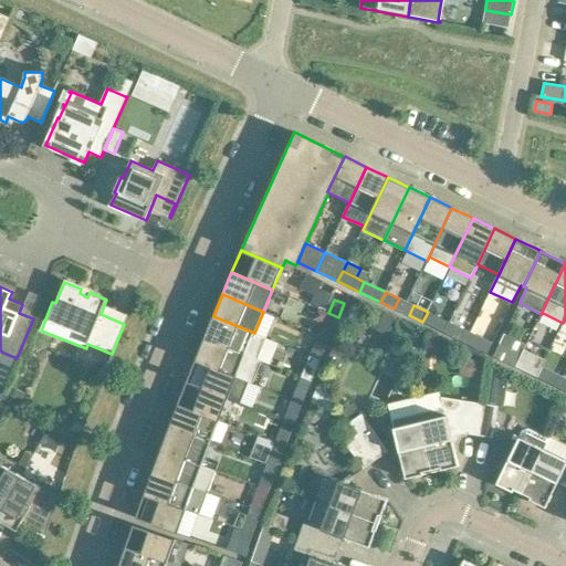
[(375,308),(369,322),(387,331),(394,316),(375,308)]
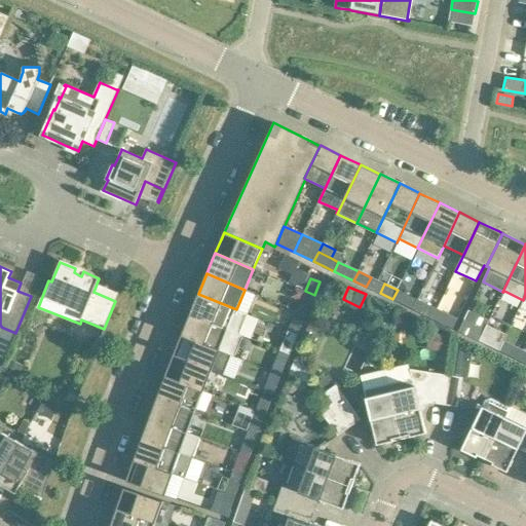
[(398,290),(392,299),(413,309),(417,299),(398,290)]
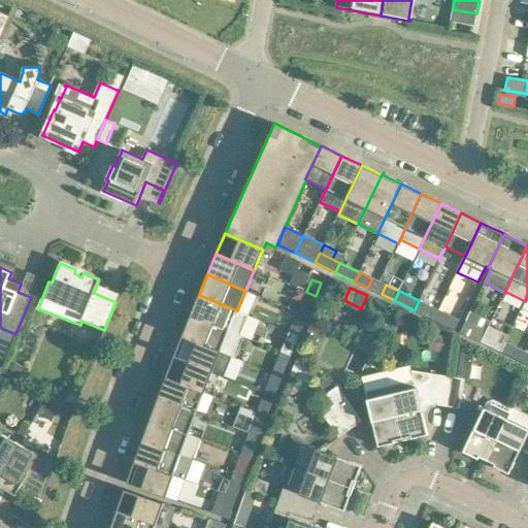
[(306,292),(298,311),(307,316),(316,296),(306,292)]
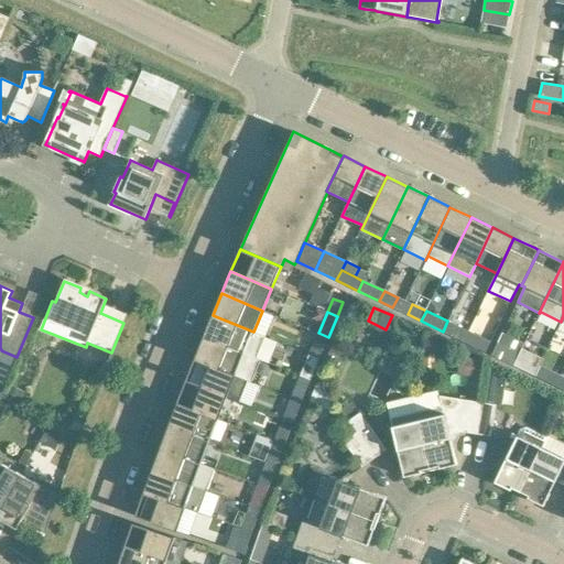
[(209,323),(203,337),(256,359),(266,337),(253,332),(213,315),(212,316),(209,323)]
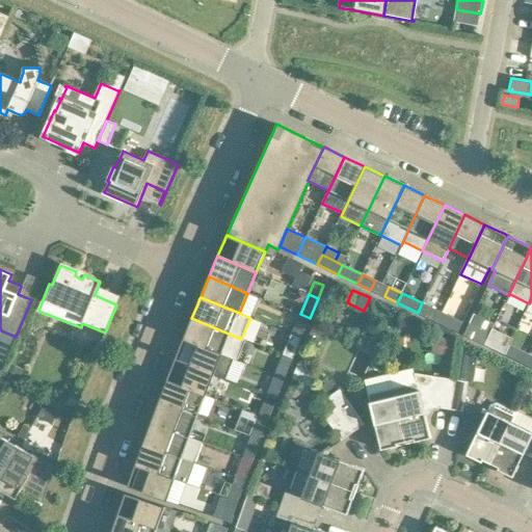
[(429,307),(425,316),(437,322),(442,313),(429,307)]
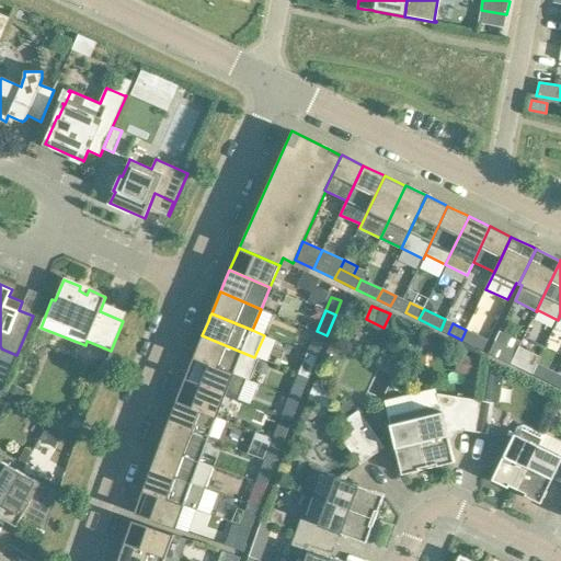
[(480,336),(466,330),(461,340),(474,346),(480,336)]
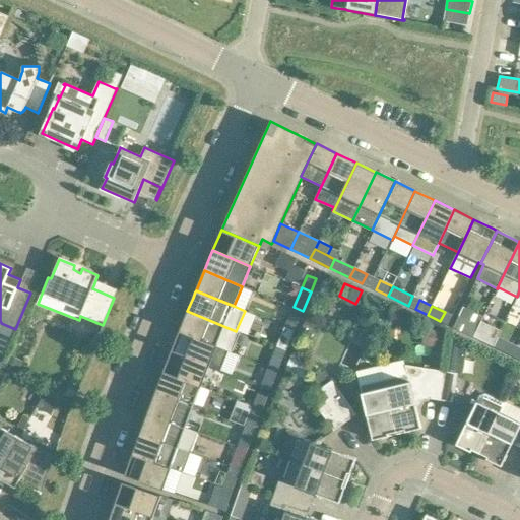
[(463,306),(458,316),(479,326),(481,321),(483,316),(463,306)]
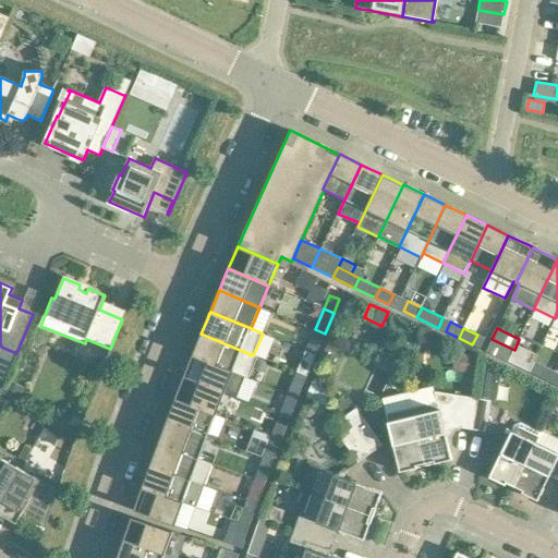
[(198,341),(192,355),(244,376),(249,378),(257,356),(253,355),(201,334),(201,335),(198,341)]
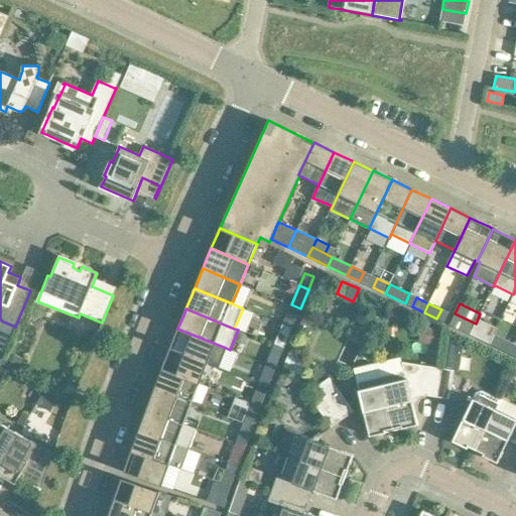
[(288,311),(282,325),(292,329),(297,315),(288,311)]
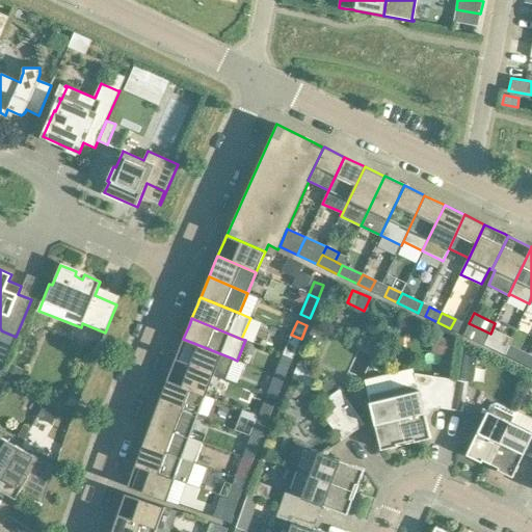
[(463,335),(484,345),(490,334),(469,323),(463,335)]
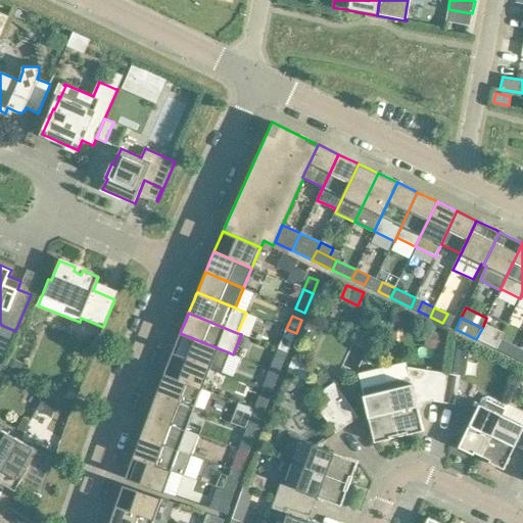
[(484,323),(482,328),(476,339),(496,348),(501,339),(504,333),(484,323)]
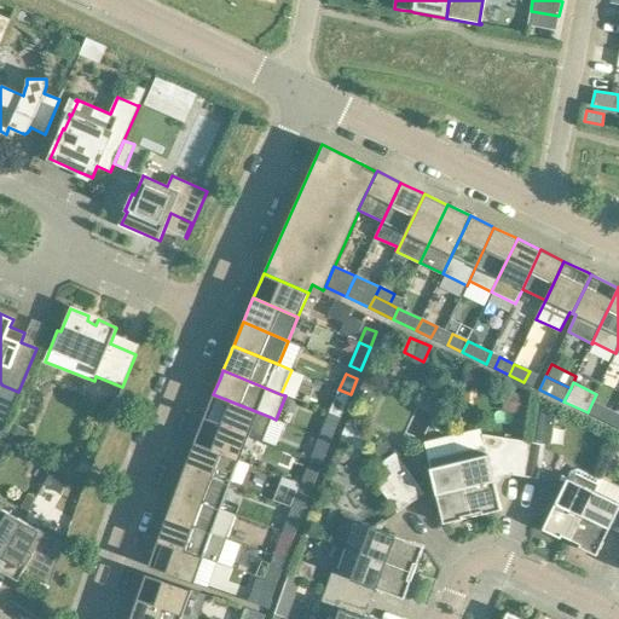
[(329,414),(341,417),(345,409),(351,394),(339,389),(333,404),(329,414)]
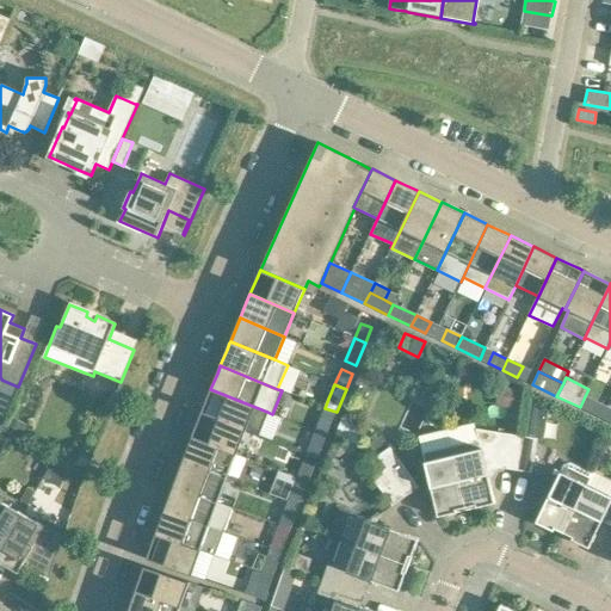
[(507,388),(504,407),(523,409),(525,390),(507,388)]
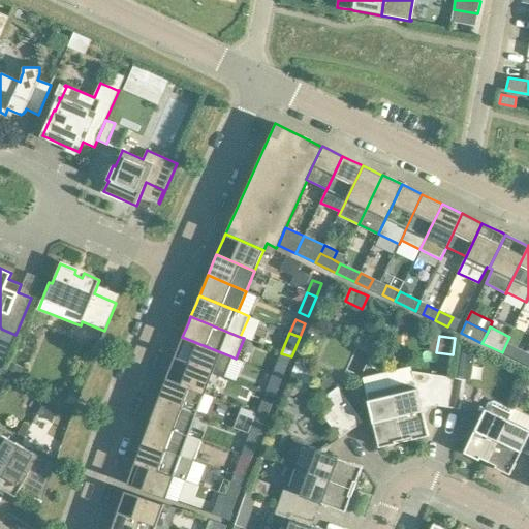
[(180,344),(174,358),(213,373),(224,377),(231,356),(182,337),(182,338),(180,344)]
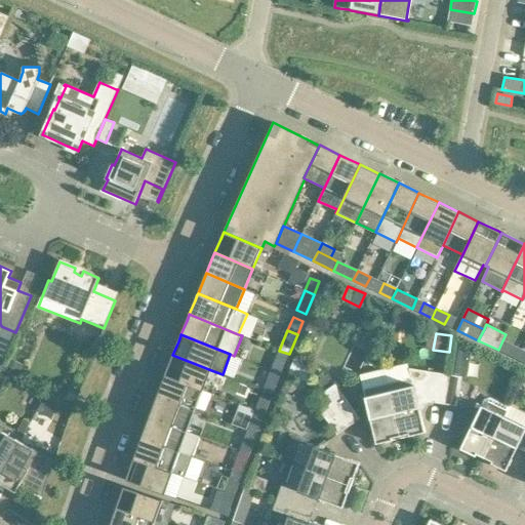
[(455,340),(453,359),(469,361),(471,348),(455,340)]
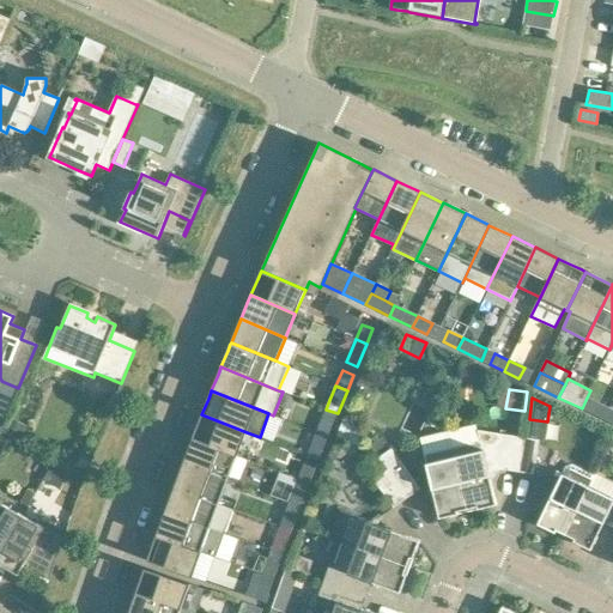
[(587,398),(582,408),(605,419),(610,408),(587,398)]
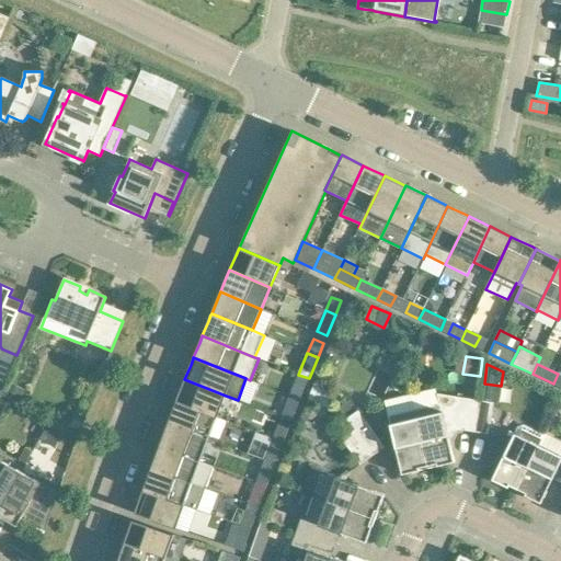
[(217,418),(226,396),(184,379),(175,401),(217,418)]
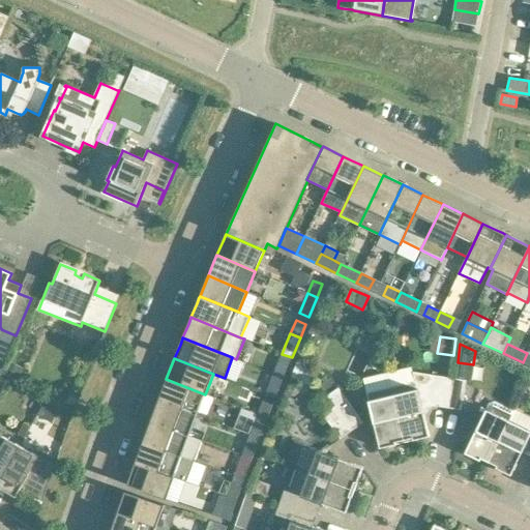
[(280,360),(273,374),(284,378),(289,364),(280,360)]
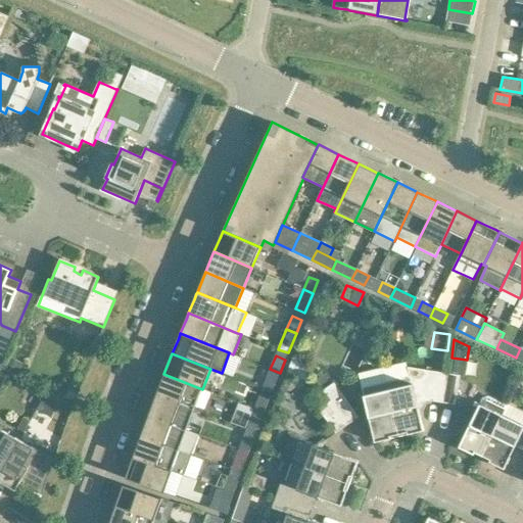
[(5,364),(1,374),(15,379),(18,369),(5,364)]
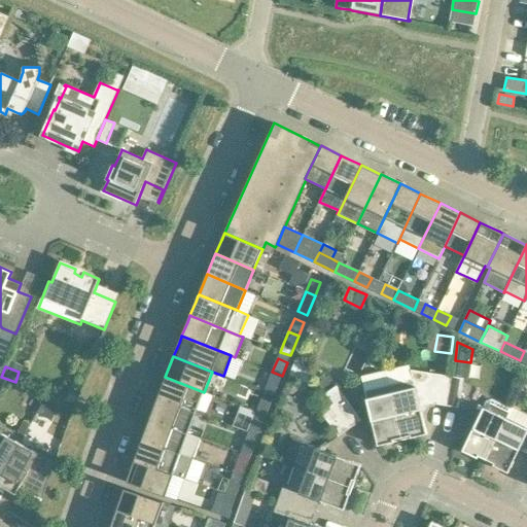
[(412,379),(388,385),(401,437),(410,435),(411,438),(427,434),(419,401),(431,403),(445,406),(450,376),(435,374),(410,370),(412,379)]
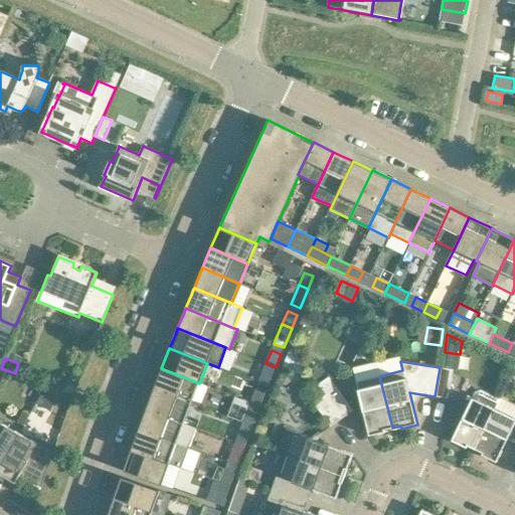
[(261,375),(271,379),(276,367),(266,363),(261,375)]
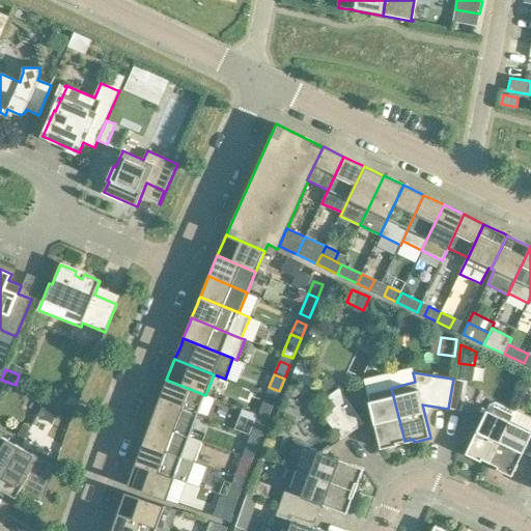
[(453,379),(448,409),(463,411),(467,381),(453,379)]
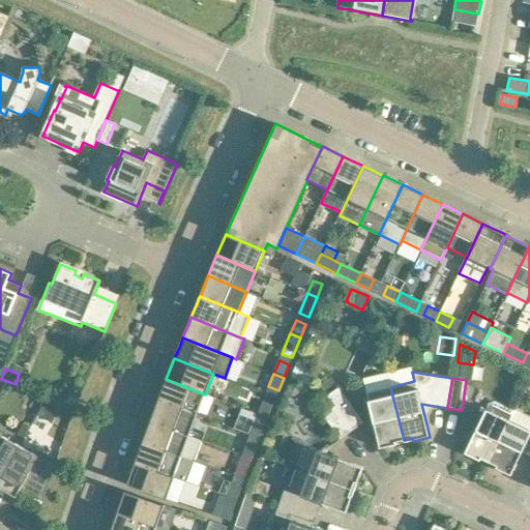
[(166,379),(158,401),(197,415),(205,394),(166,379)]
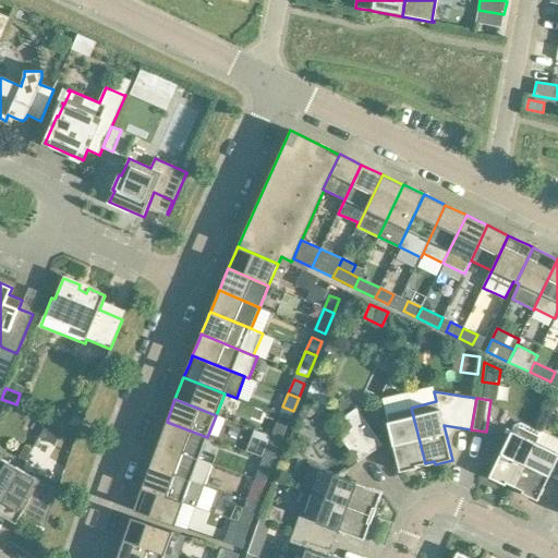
[(356,408),(343,416),(351,427),(371,453),(383,445),(356,408)]
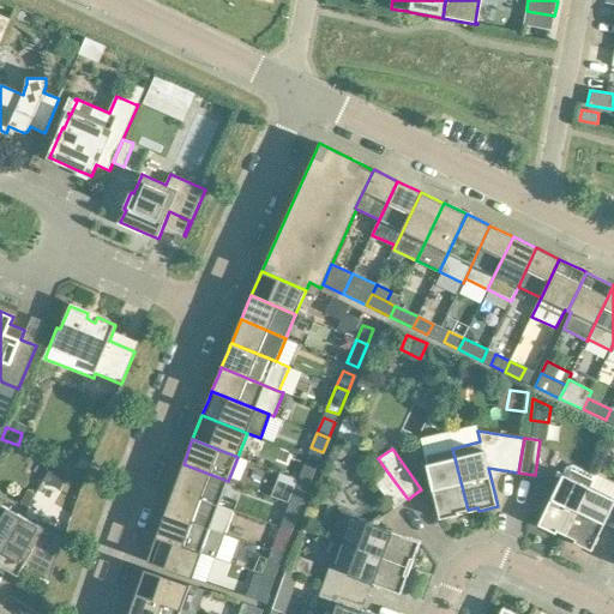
[(458,512),(468,510),(452,449),(423,455),(439,519),(458,516),(458,512)]
